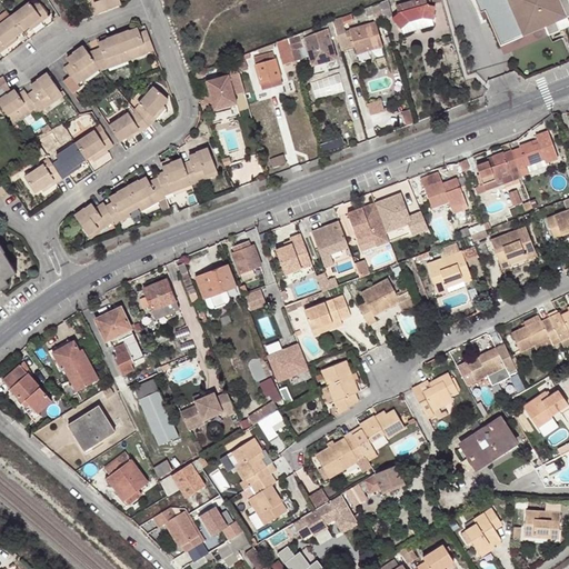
[(89,0),(95,15),(99,13),(93,0),(89,0)]
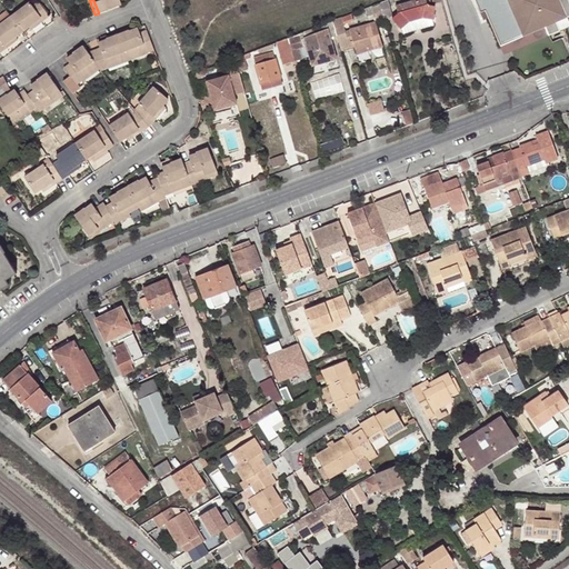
[(93,0),(99,13),(121,5),(119,0),(93,0)]
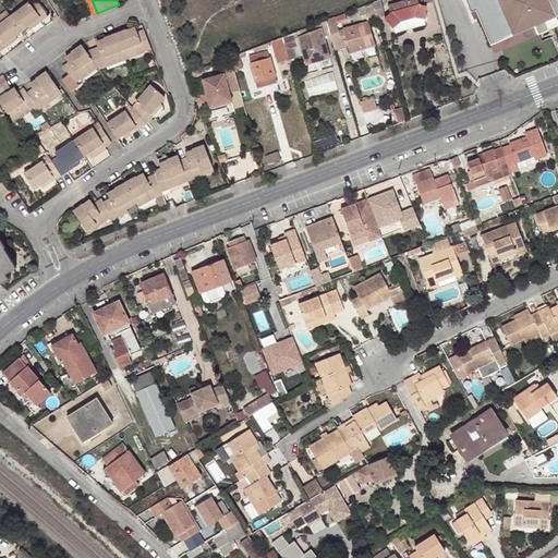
[(378,0),(372,2),(376,17),(385,14),(380,0),(378,0)]
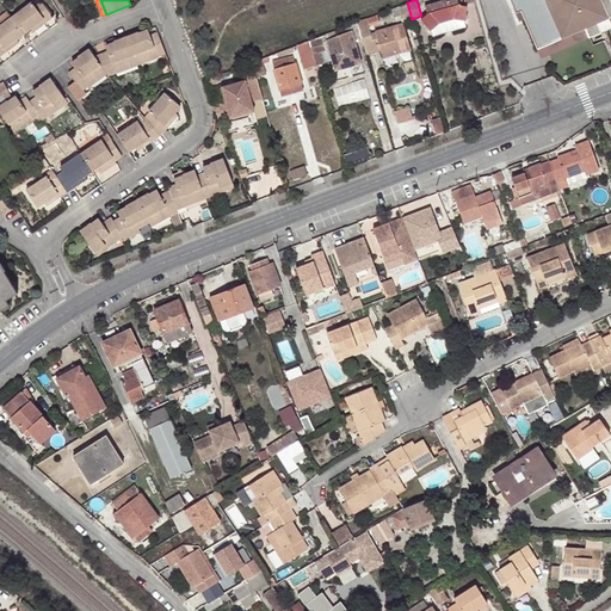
[(445,0),(425,6),(427,14),(421,19),(431,30),(438,23),(455,19),(464,20),(467,7),(463,6),(461,0),(445,0)]
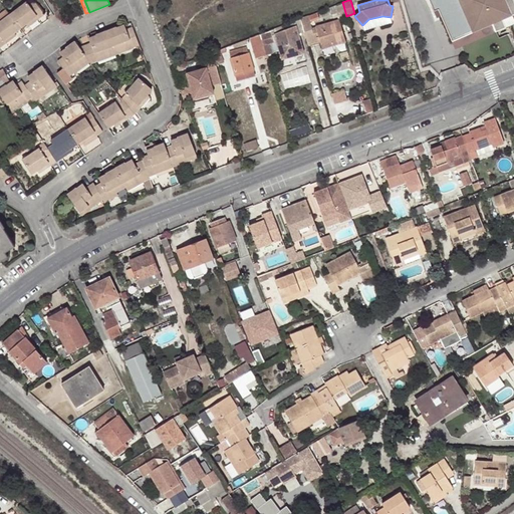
[(430,0),(434,10),(441,8),(443,14),(441,14),(452,40),(473,32),(492,24),(496,32),(513,23),(513,20),(512,15),(505,0),(430,0)]
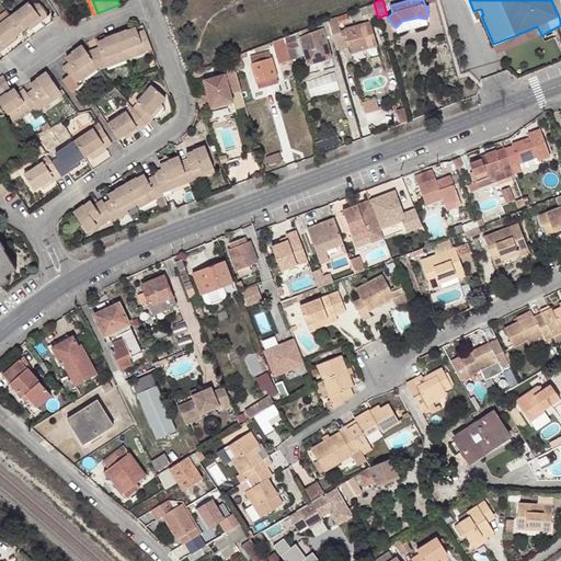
[(560,3),(559,0),(551,0),(559,16),(560,15),(560,3)]
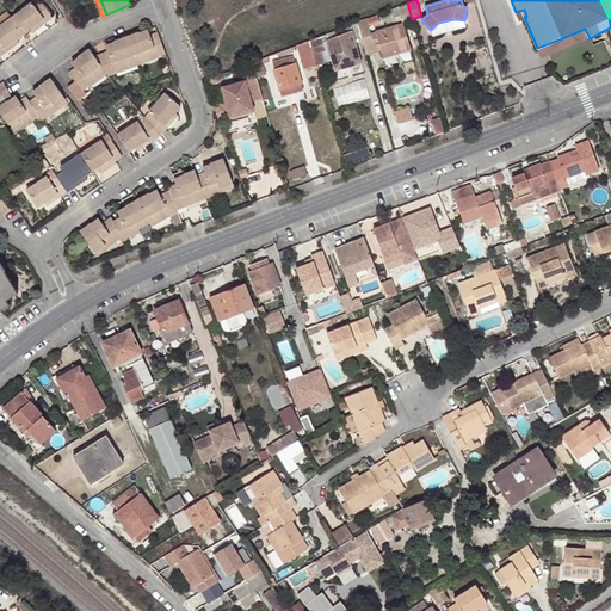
[(12,18),(24,34),(31,28),(44,19),(47,23),(53,18),(41,2),(35,7),(32,4),(12,18)]
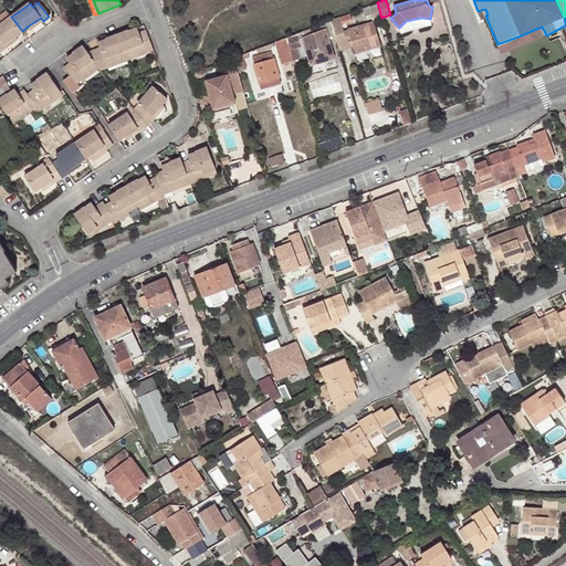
[(377,2),(363,8),(365,14),(370,13),(373,20),(381,18),(377,2)]
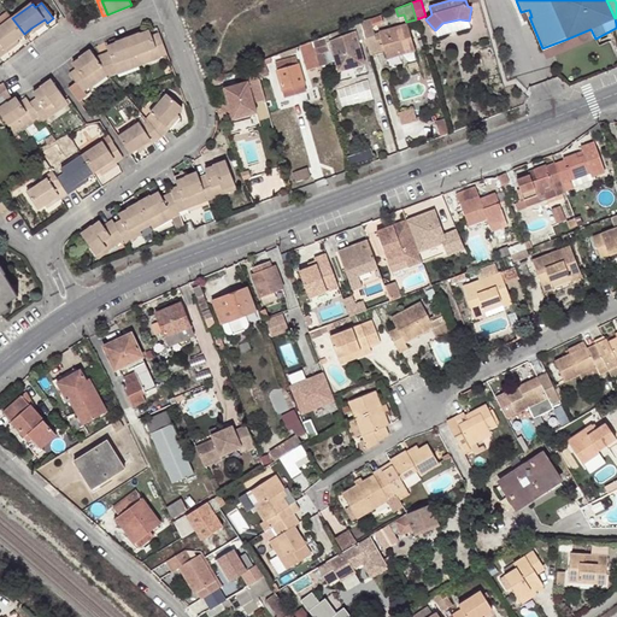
[(529,10),(521,12),(524,19),(529,17),(532,17),(529,10)]
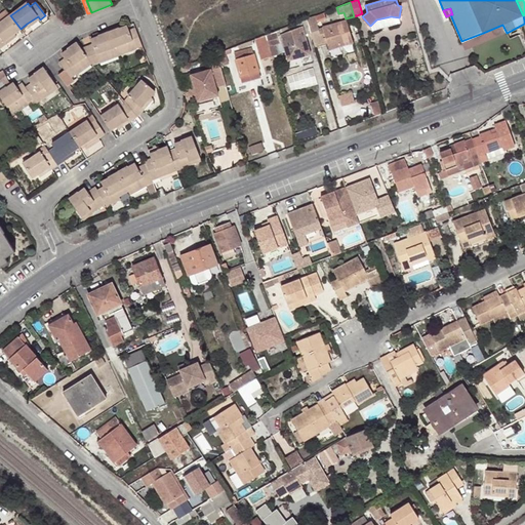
[(324,12),(314,16),(316,23),(317,23),(326,18),(324,12)]
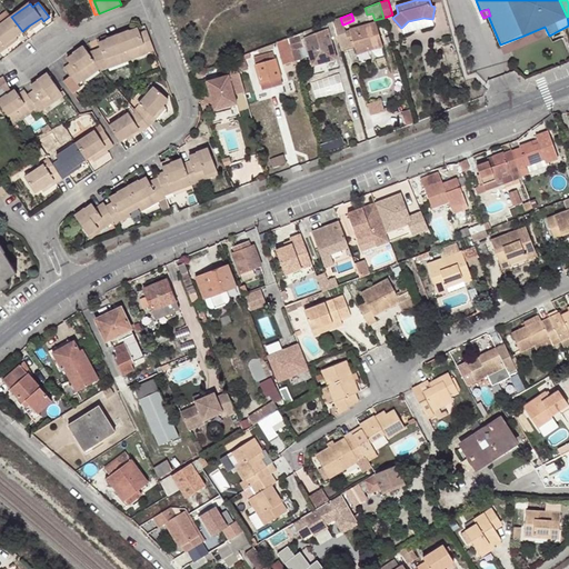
[(0,51),(6,48),(3,45),(15,37),(22,31),(11,17),(0,25),(0,51)]
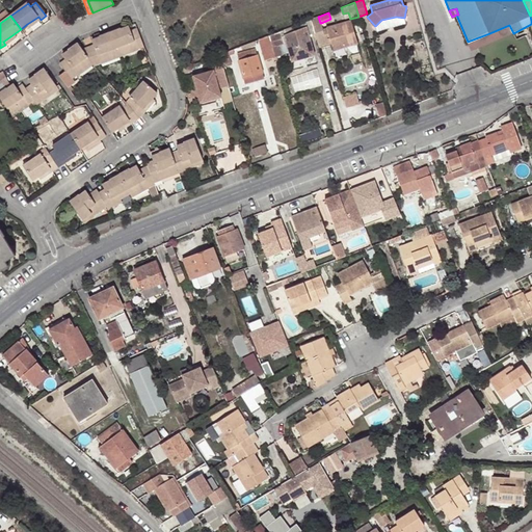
[(29,28),(41,20),(38,17),(27,24),(29,28)]
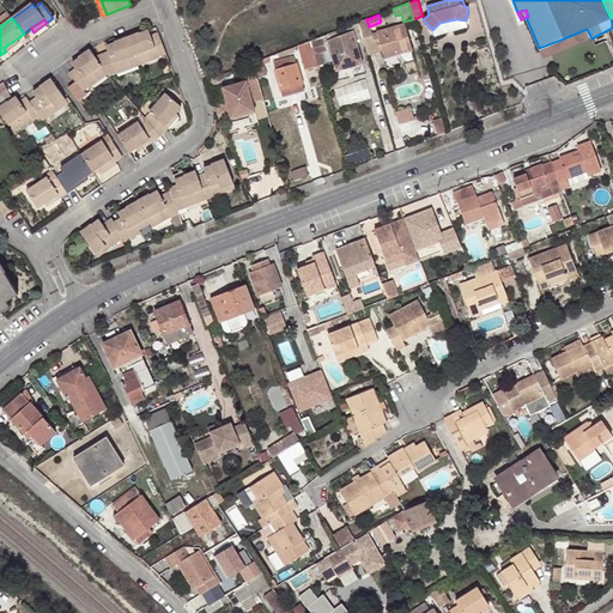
[(382,50),(384,56),(398,53),(412,49),(405,25),(377,32),(377,34),(372,35),(370,26),(369,26),(366,19),(359,22),(363,34),(364,38),(369,54),(382,50)]
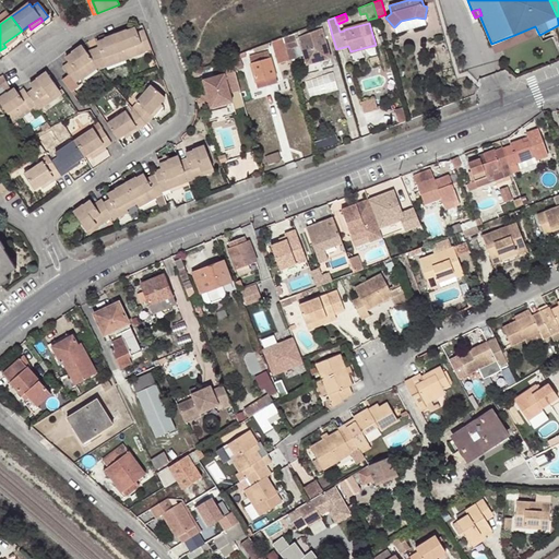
[(283,37),(289,60),(305,56),(307,66),(331,59),(324,37),(332,35),(331,31),(328,20),(320,23),(323,31),(299,38),(297,32),(283,37)]
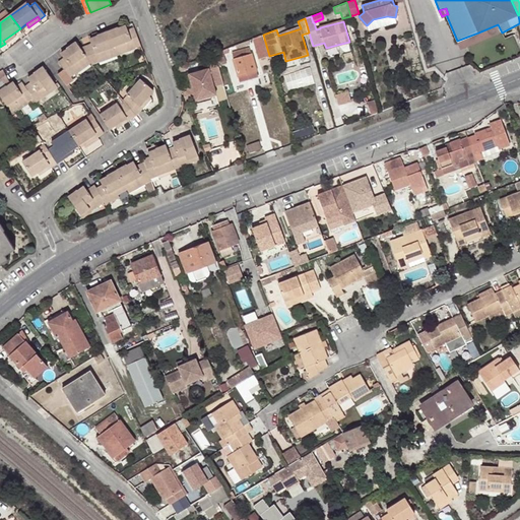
[(478,33),(457,41),(460,49),(502,33),(498,24),(478,33)]
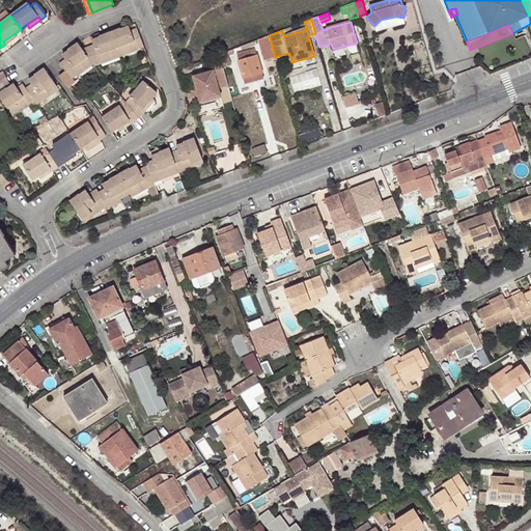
[(120,28),(110,32),(117,52),(135,46),(137,49),(143,47),(137,28),(130,30),(129,26),(120,29),(120,28)]
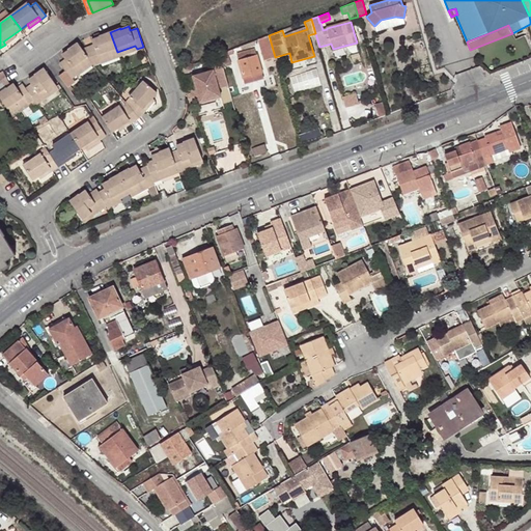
[(90,60),(92,63),(94,65),(101,62),(100,59),(117,52),(110,32),(100,36),(100,37),(91,40),(93,45),(82,49),(90,60)]
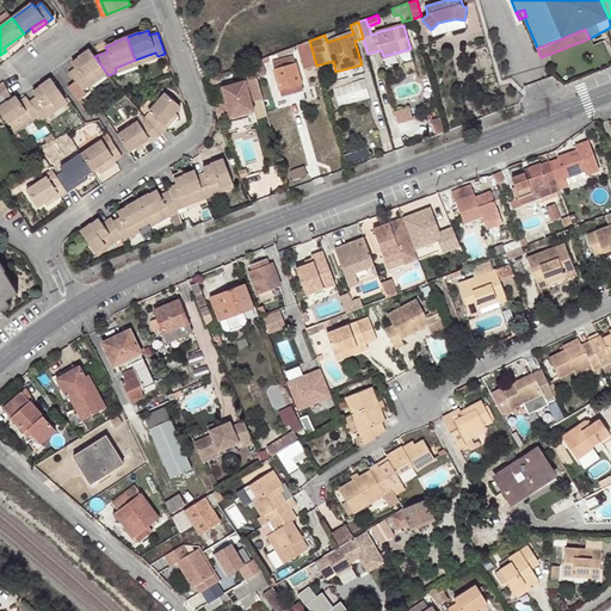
[(4,48),(6,51),(18,43),(16,39),(4,48)]
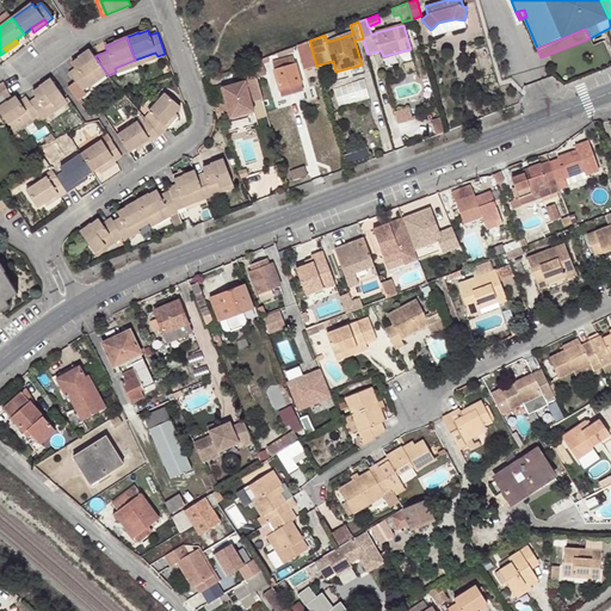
[(308,68),(316,66),(309,41),(297,45),(300,57),(304,56),(308,68)]
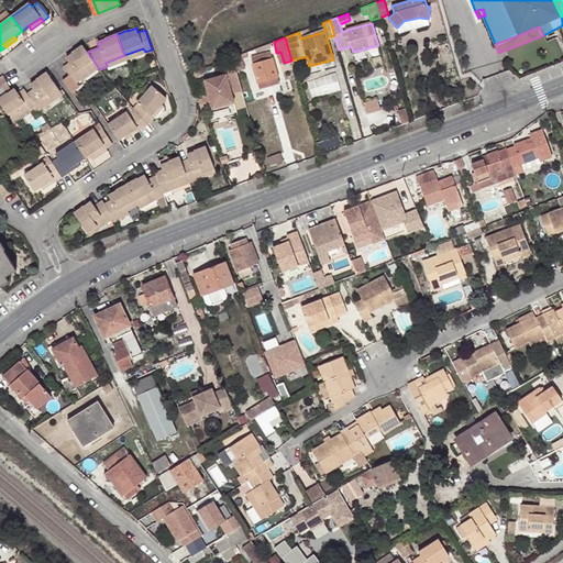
[(63,67),(69,76),(75,84),(81,79),(79,76),(96,64),(87,52),(83,45),(73,52),(74,53),(66,58),(69,63),(63,67)]
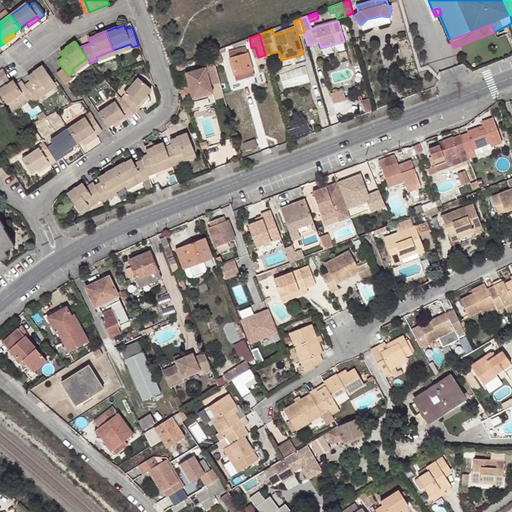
[(113,50),(115,54),(132,47),(130,44),(113,50)]
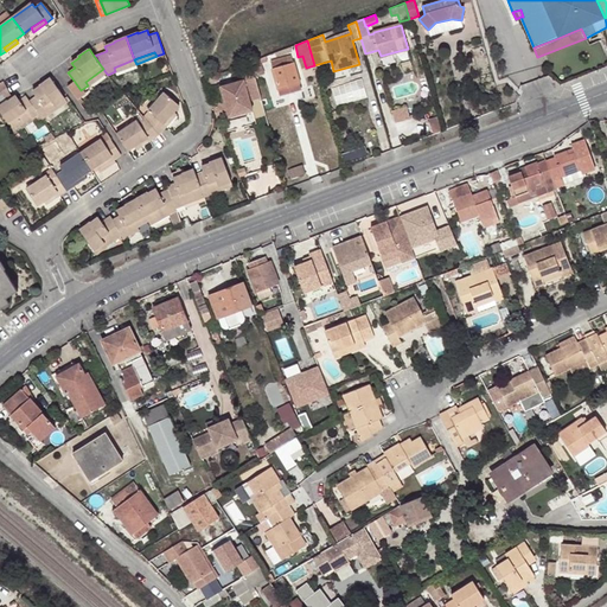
[(394,52),(381,56),(382,63),(396,59),(394,52)]
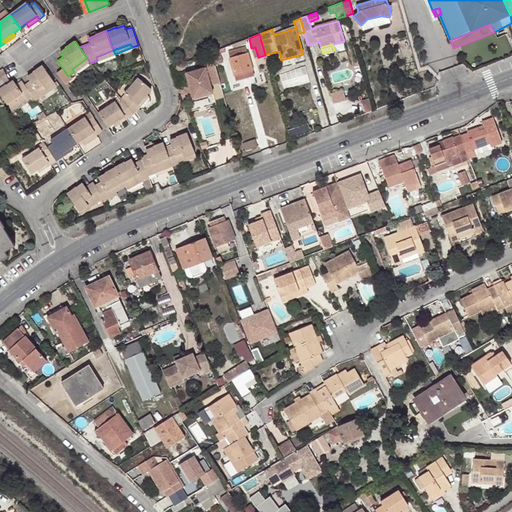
[(211,52),(214,64),(215,65),(223,62),(220,53),(225,51),(224,47),(211,52)]
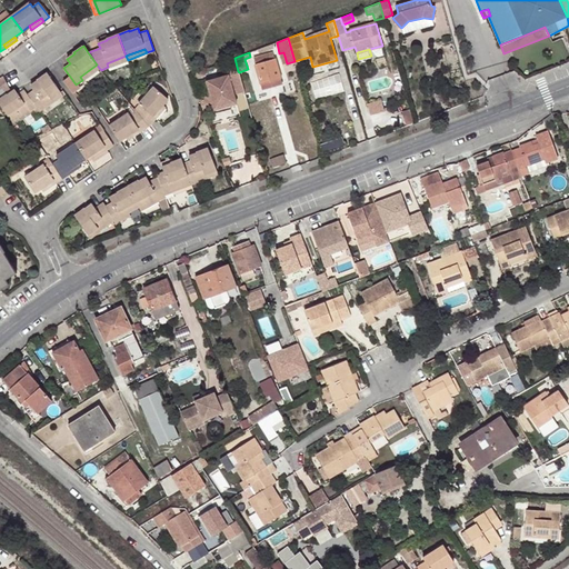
[(272,52),(255,58),(263,89),(281,83),(272,52)]
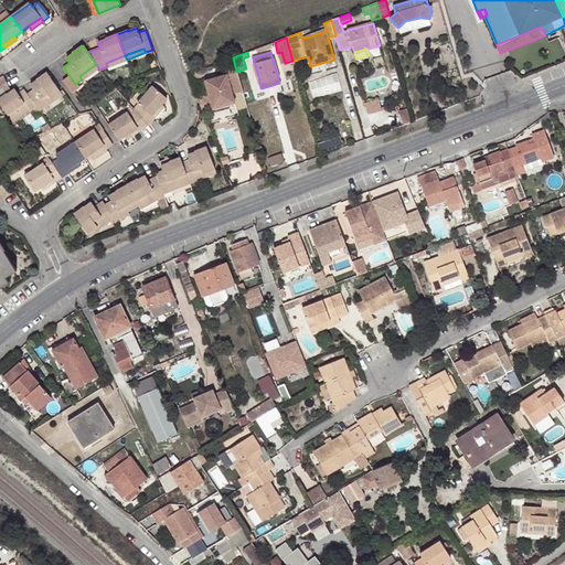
[(108,70),(128,62),(127,60),(125,55),(106,63),(107,66),(108,70)]
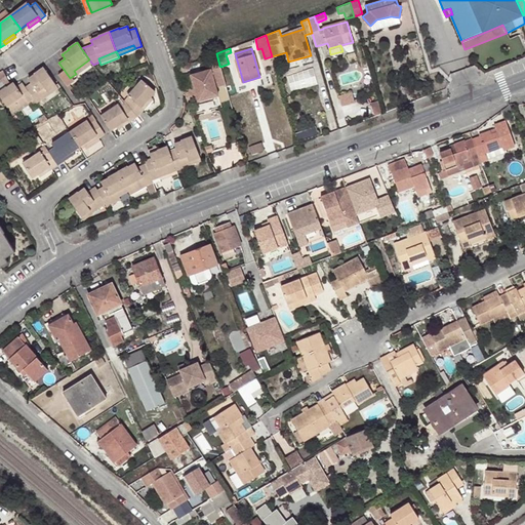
[(214,82),(224,79),(220,67),(219,66),(216,53),(206,57),(210,69),(190,75),(194,87),(196,96),(198,102),(217,95),(216,89),(215,87),(214,82)]
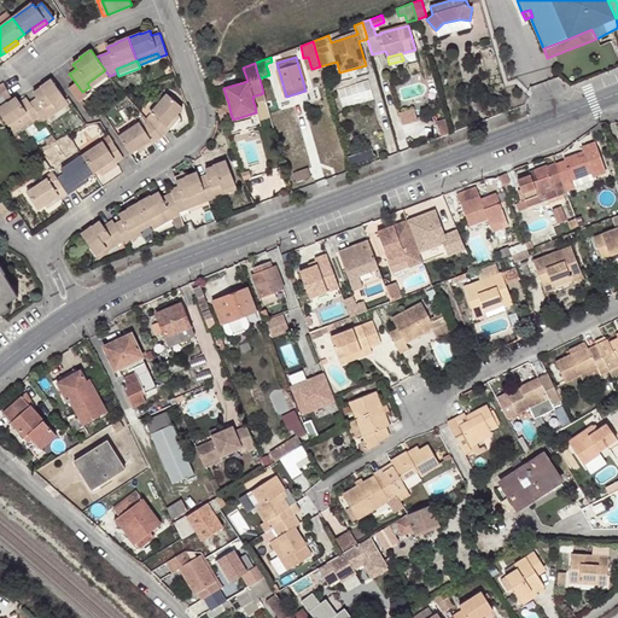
[(87,83),(89,87),(108,74),(105,70),(87,83)]
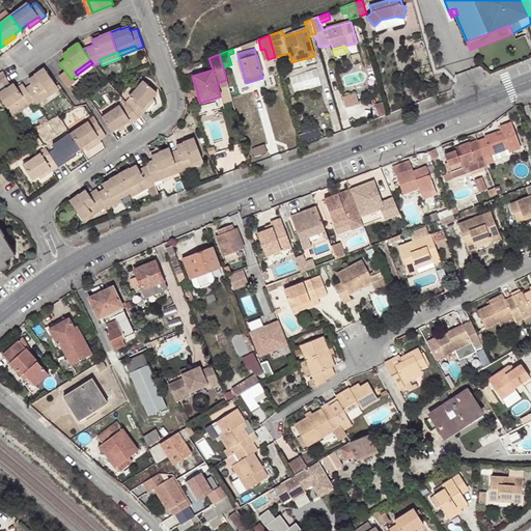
[(31,84),(25,88),(34,100),(36,104),(43,100),(40,96),(56,86),(44,67),(35,74),(35,76),(29,80),(31,84)]
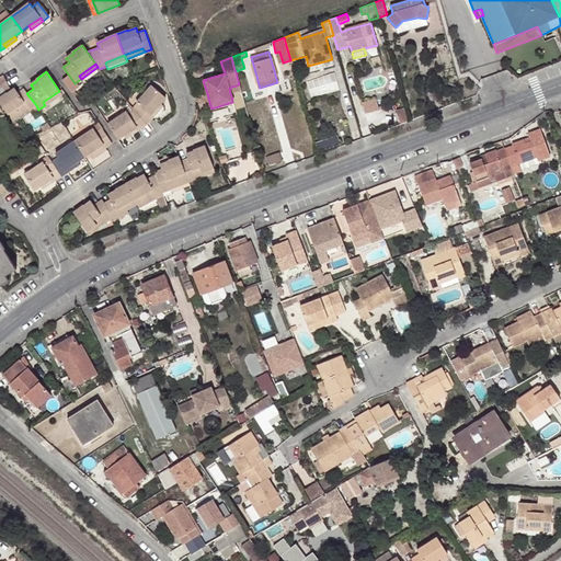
[(140,105),(135,112),(146,125),(153,117),(150,115),(160,104),(165,99),(152,86),(137,103),(140,105)]
